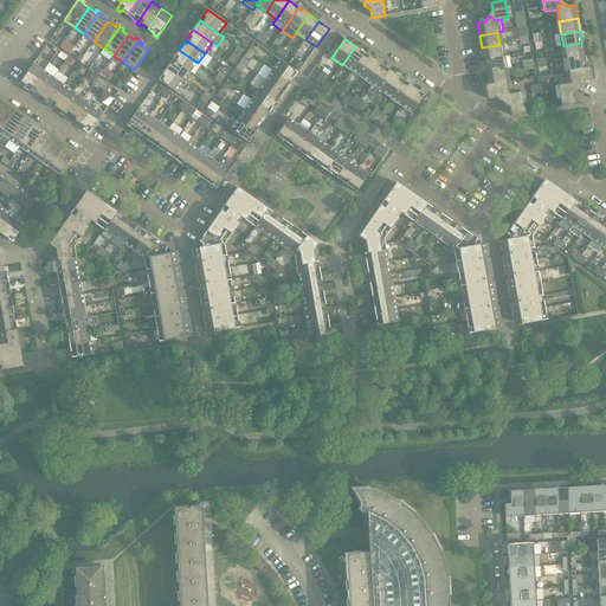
[(581,43),(563,46),(566,59),(584,56),(581,43)]
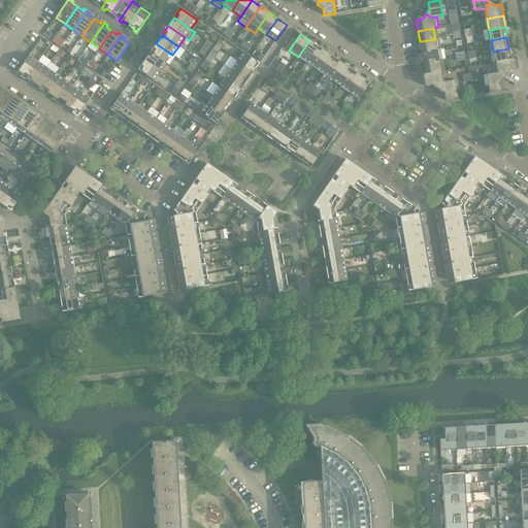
[(435,39),(420,41),(422,53),(437,50),(435,39)]
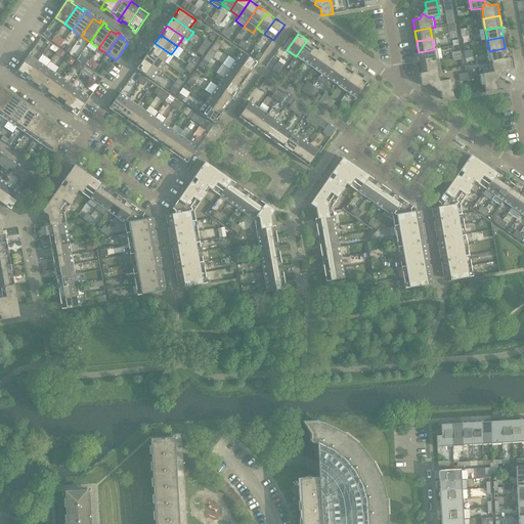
[(307,40),(296,56),(304,62),(315,46),(307,40)]
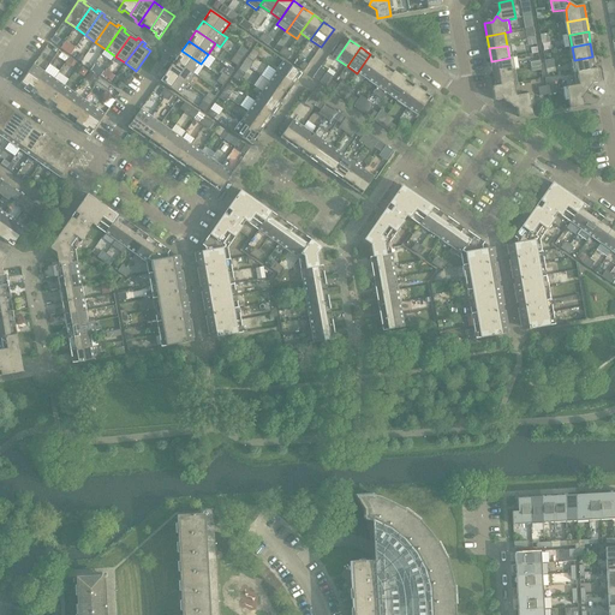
[(181,51),(175,61),(193,73),(201,64),(181,51)]
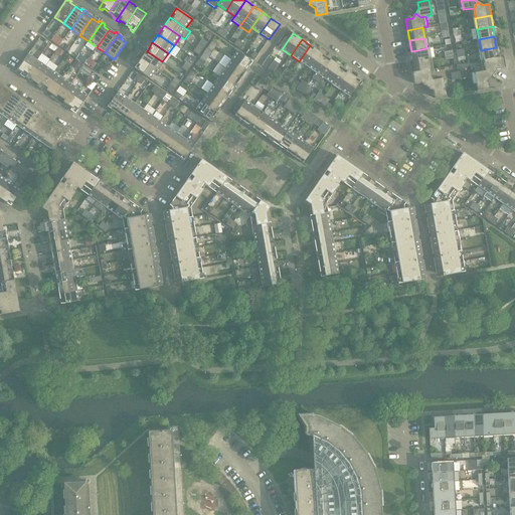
[(310,45),(299,61),(307,66),(318,51),(310,45)]
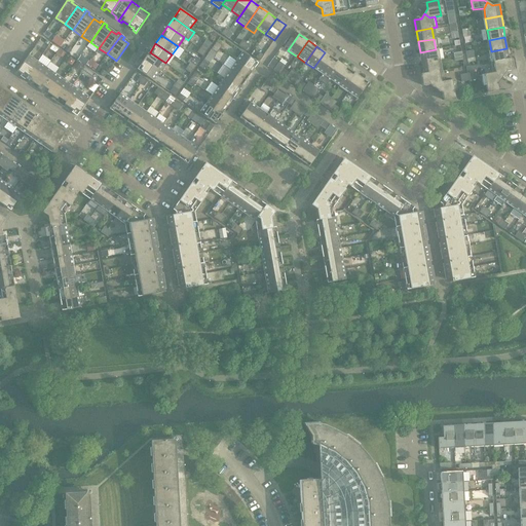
[(436,49),(420,52),(422,64),(438,61),(444,60),(442,48),(436,49)]
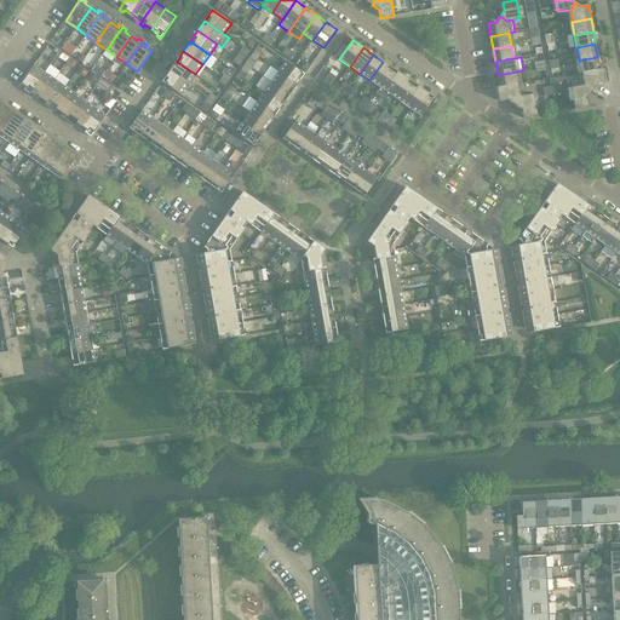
[(597,57),(579,61),(581,73),(600,70),(600,69),(597,57)]
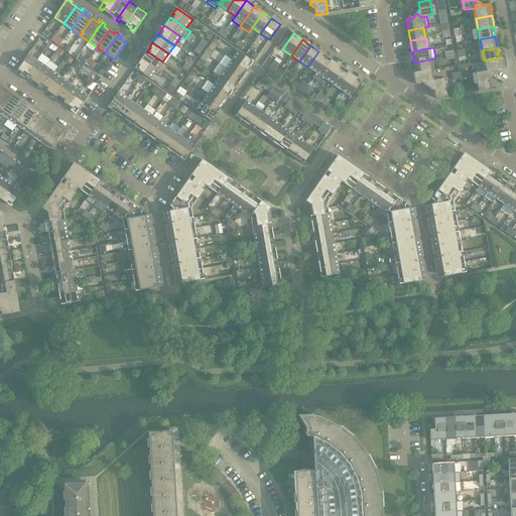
[(147,51),(141,59),(156,71),(162,61),(147,51)]
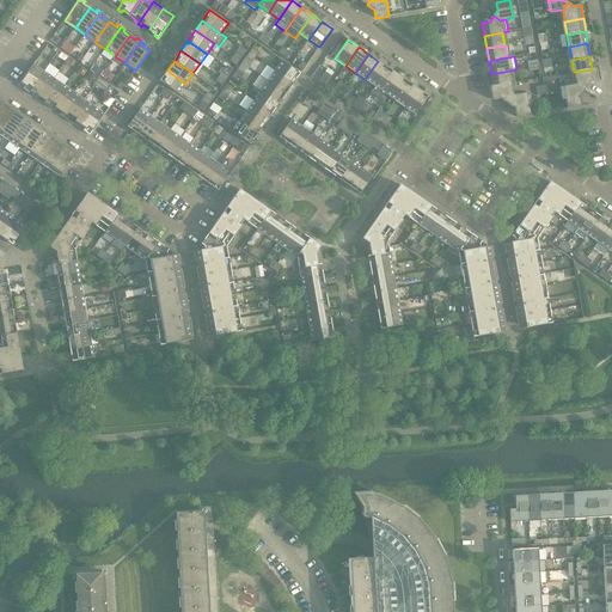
[(282,61),(275,72),(293,84),(300,74),(282,61)]
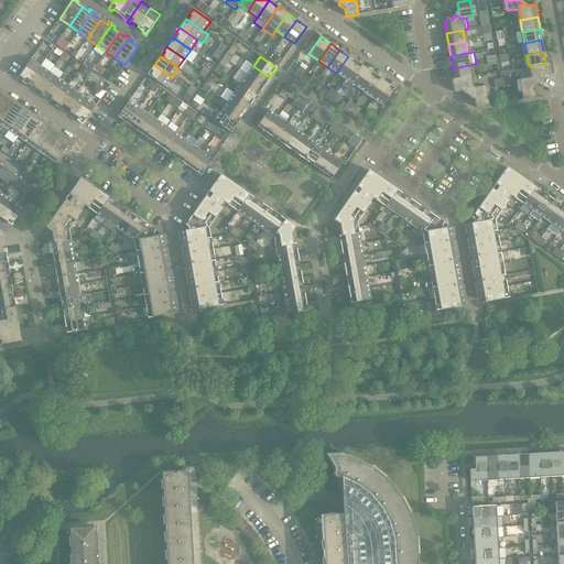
[(348,56),(336,73),(346,79),(358,63),(348,56)]
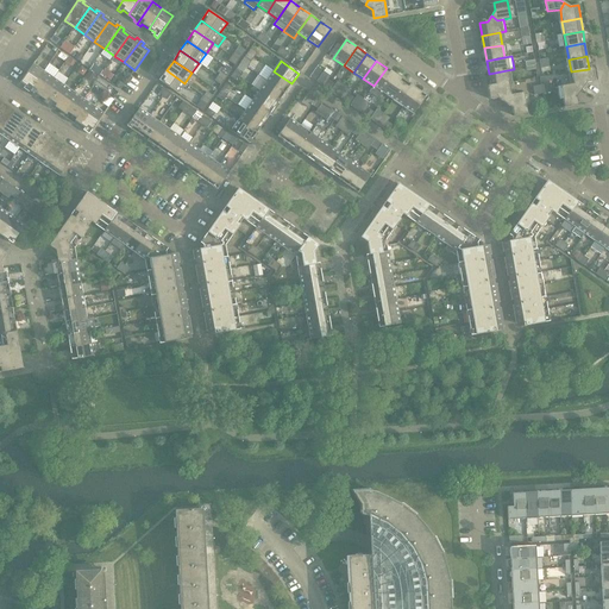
[(25,90),(29,93),(44,71),(33,64),(20,83),(27,88),(25,90)]
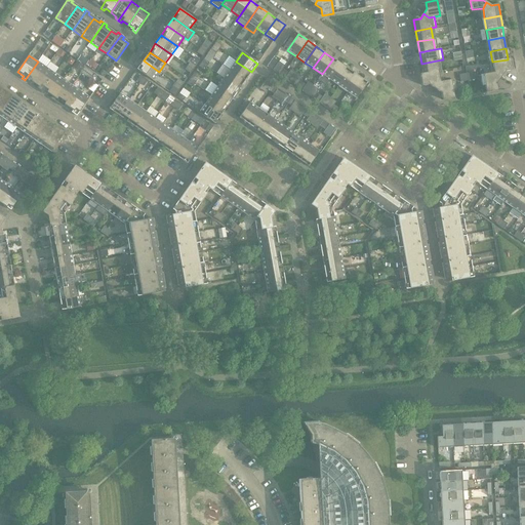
[(81,55),(78,61),(83,65),(86,59),(81,55)]
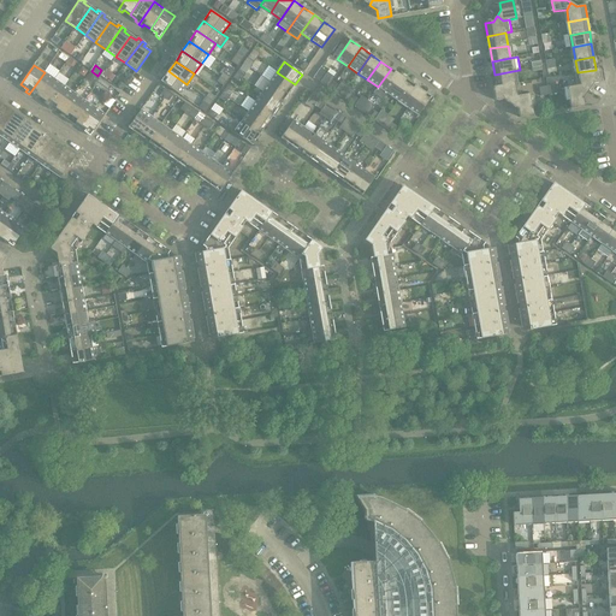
[(320,83),(327,73),(320,69),(314,78),(320,83)]
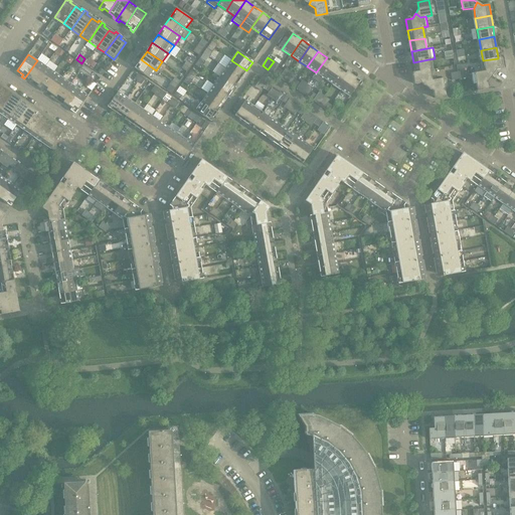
[(327,57),(316,72),(312,77),(321,83),(324,78),(335,63),(327,57)]
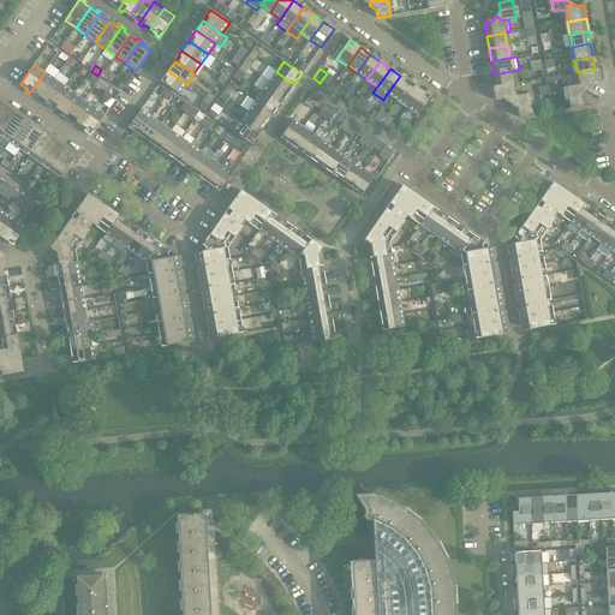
[(595,70),(577,72),(579,85),(587,91),(592,84),(601,82),(598,69),(595,69),(595,70)]
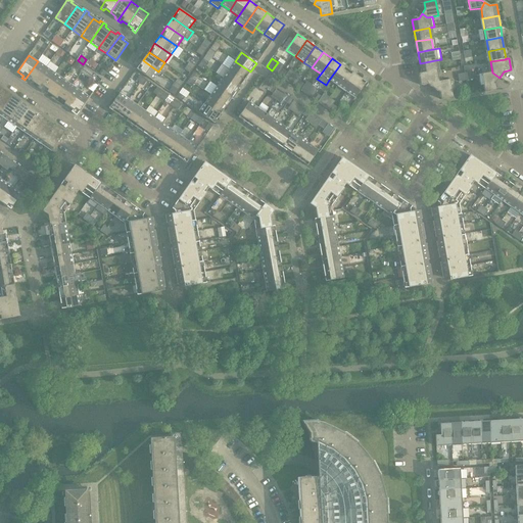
[(158,72),(143,60),(137,69),(152,80),(158,72)]
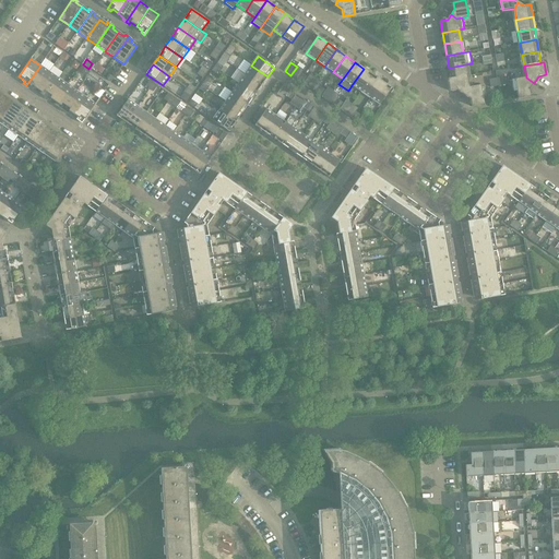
[(449,68),(450,79),(467,76),(465,64),(449,68)]
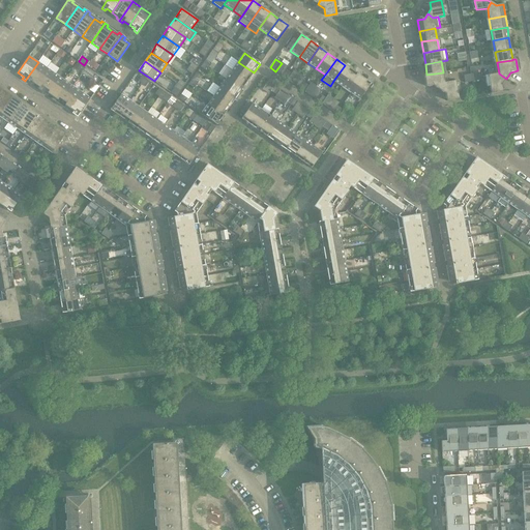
[(38,62),(25,81),(28,83),(30,81),(35,85),(47,68),(38,62)]
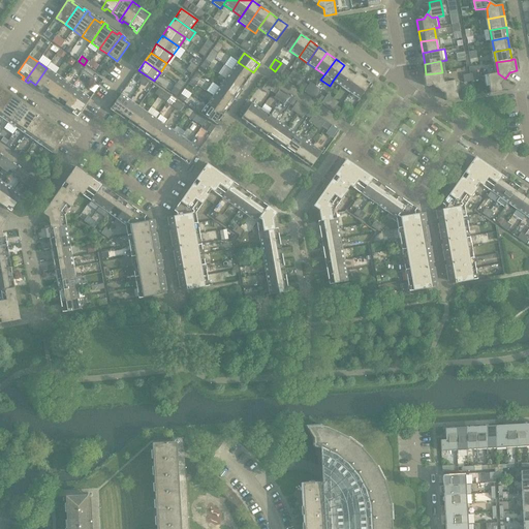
[(78,62),(74,67),(80,71),(83,66),(78,62)]
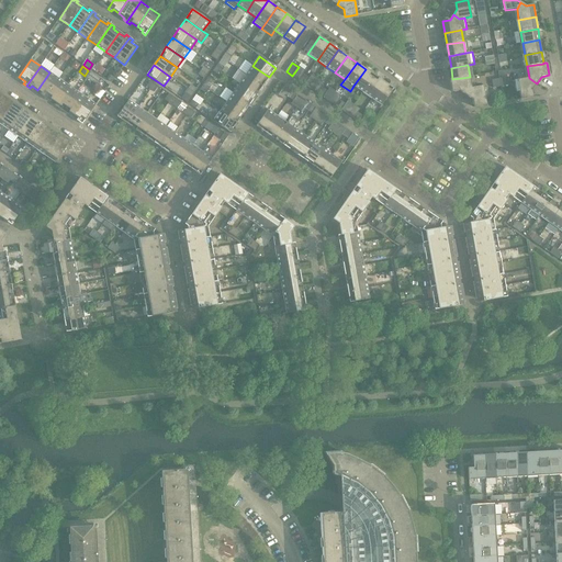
[(253,66),(246,75),(262,87),(269,77),(253,66)]
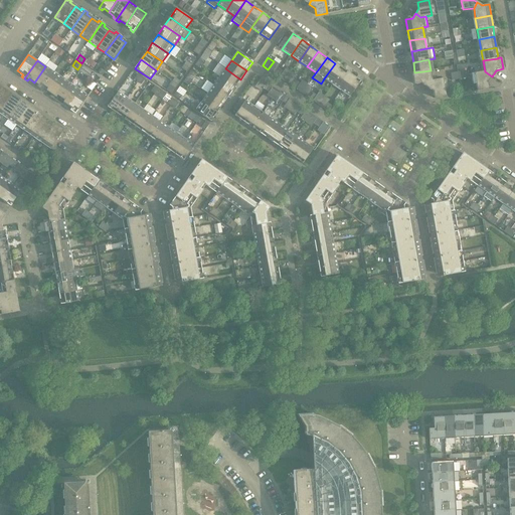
[(335,63),(324,78),(333,84),(343,69),(335,63)]
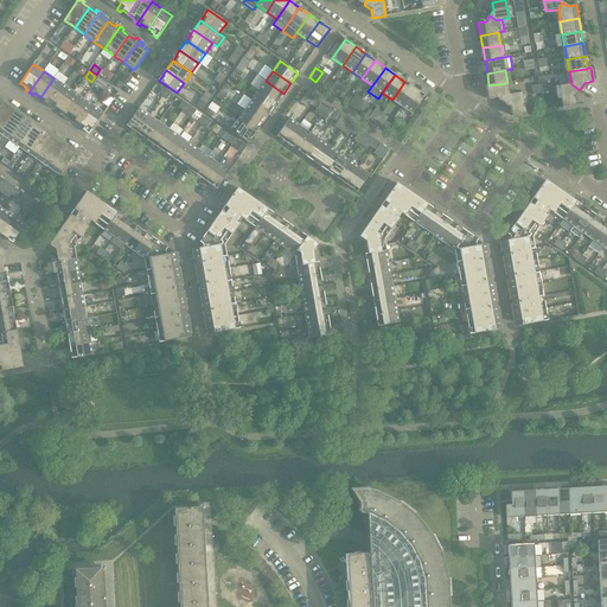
[(53,78),(40,97),(46,101),(45,103),(49,107),(64,84),(53,78)]
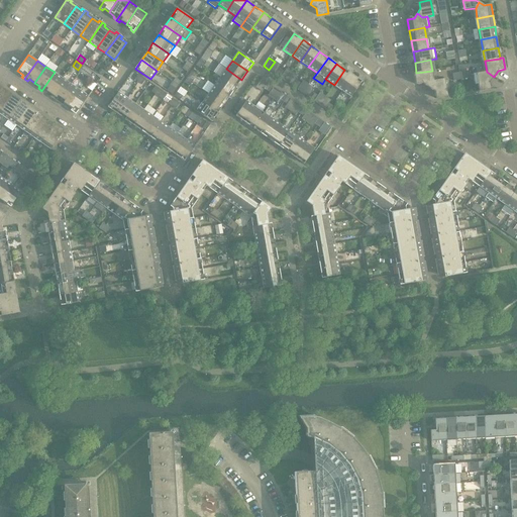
[(226,69),(220,77),(235,88),(241,80),(226,69)]
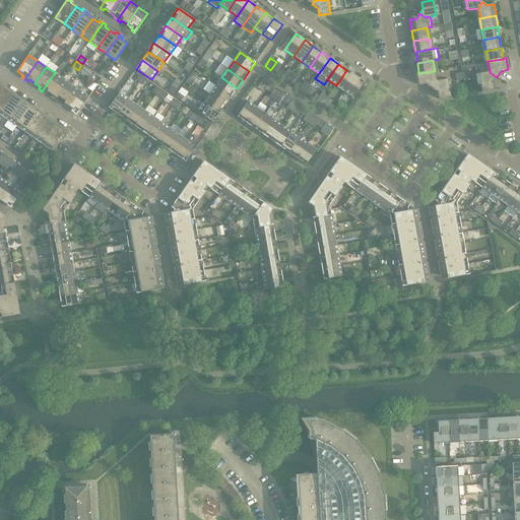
[(346,70),(336,85),(344,91),(355,76),(346,70)]
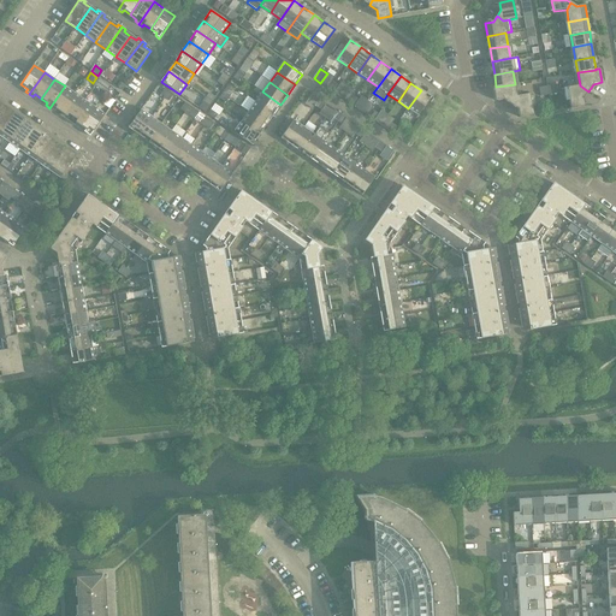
[(496,87),(493,87),(496,101),(504,100),(511,105),(516,96),(515,84),(496,87)]
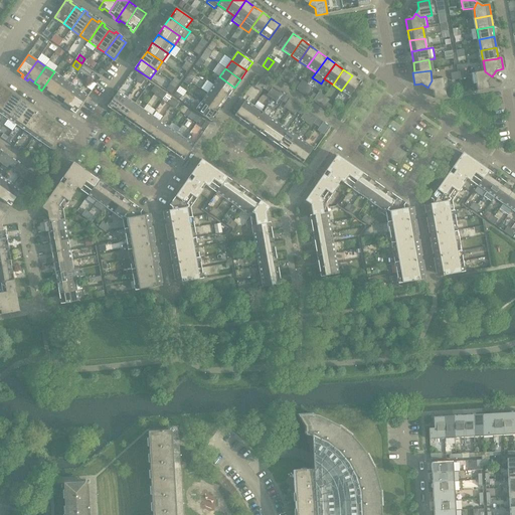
[(54,71),(41,91),(44,93),(45,91),(51,94),(62,77),(54,71)]
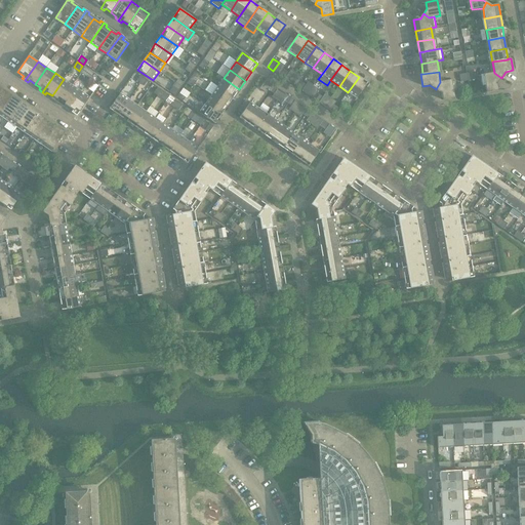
[(483,75),(486,92),(498,90),(496,84),(501,78),(494,73),(483,75)]
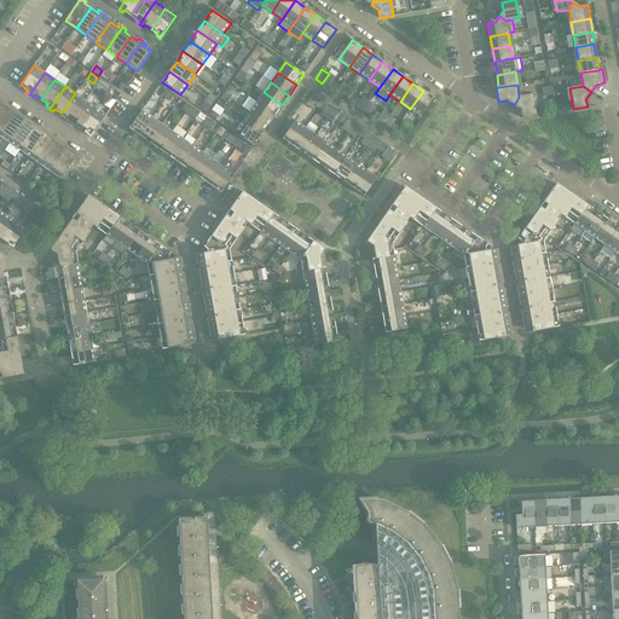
[(423,91),(410,109),(421,116),(433,98),(423,91)]
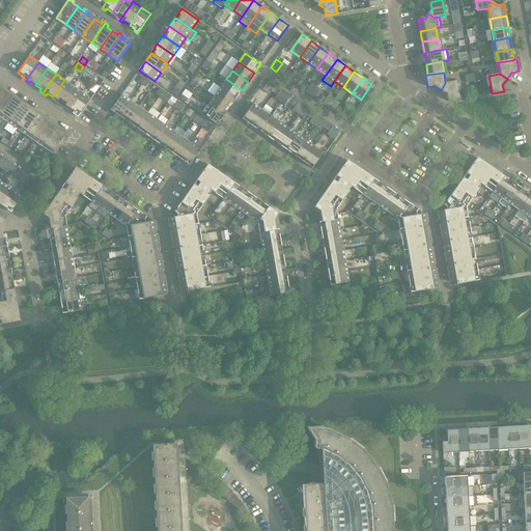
[(226,79),(220,88),(236,100),(242,90),(226,79)]
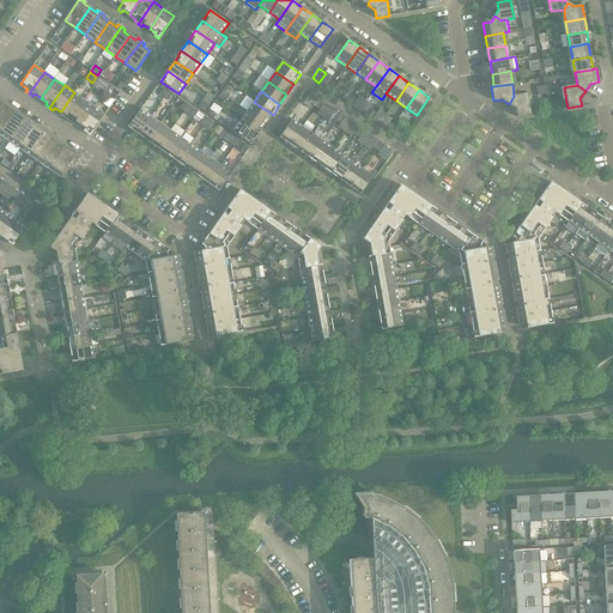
[(74,92),(61,111),(67,116),(66,119),(70,121),(84,99),(74,92)]
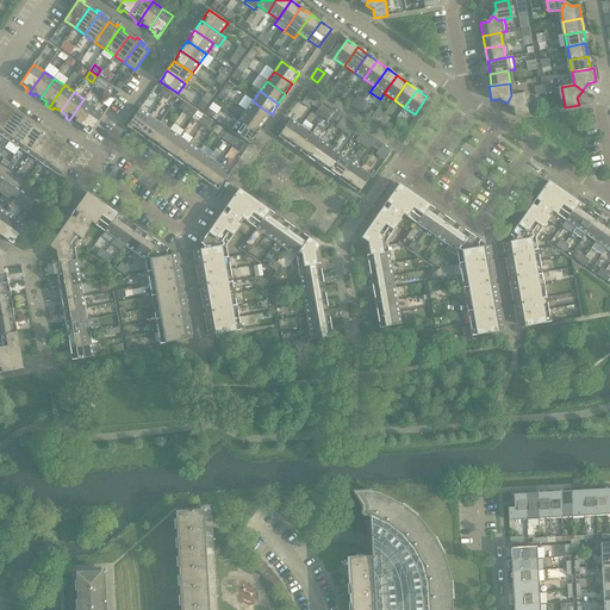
[(511,95),(506,104),(514,109),(515,117),(528,114),(524,93),(511,95)]
